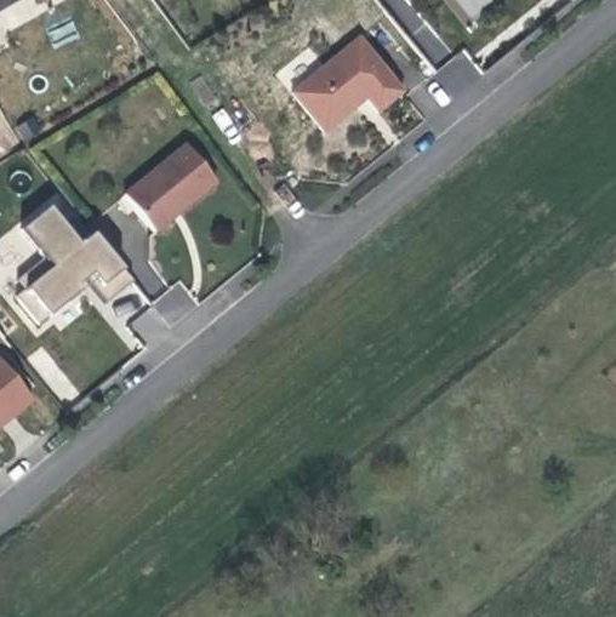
[(372,60),(381,57),(361,34),(355,39),(372,60)]
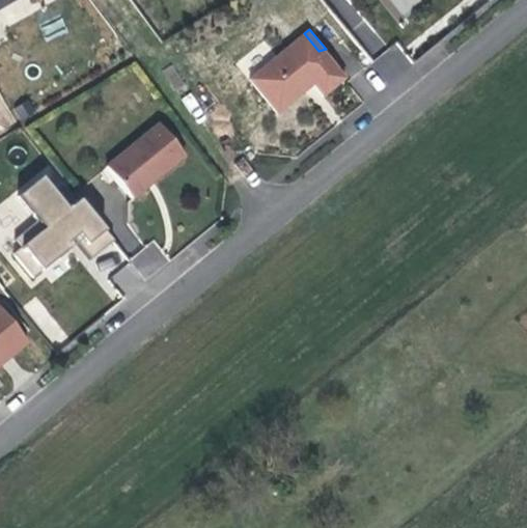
[(348,77),(326,49),(319,51),(304,33),(252,78),(281,111),(310,87),(308,85),(314,80),(316,82),(327,93),(348,77)]
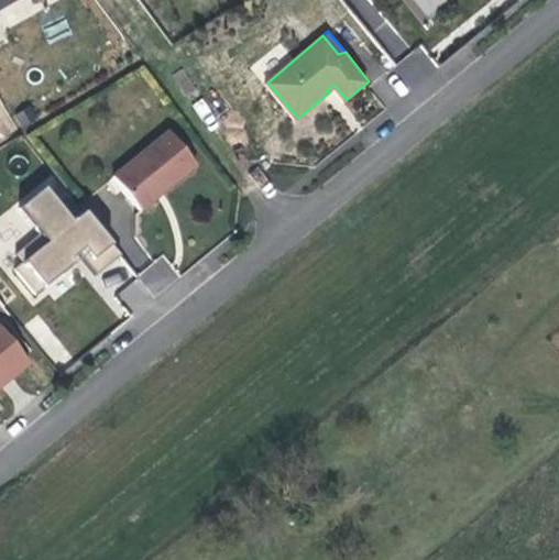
[(25,125),(43,118),(35,102),(18,111),(25,125)]
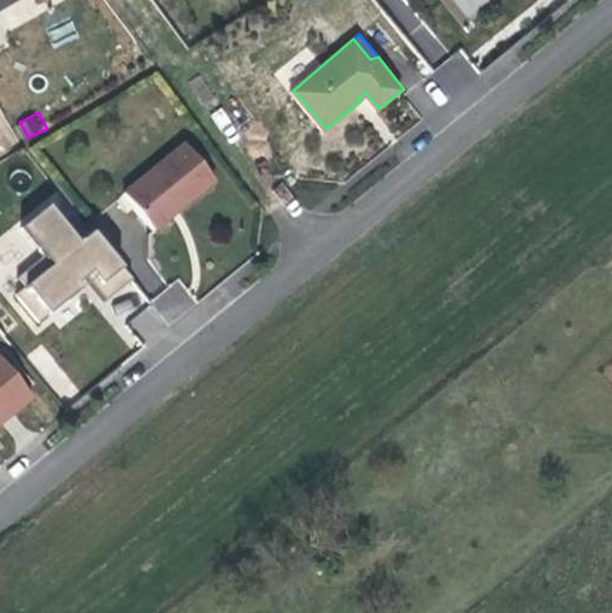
[(221,178),(189,142),(128,192),(158,229),(221,178)]
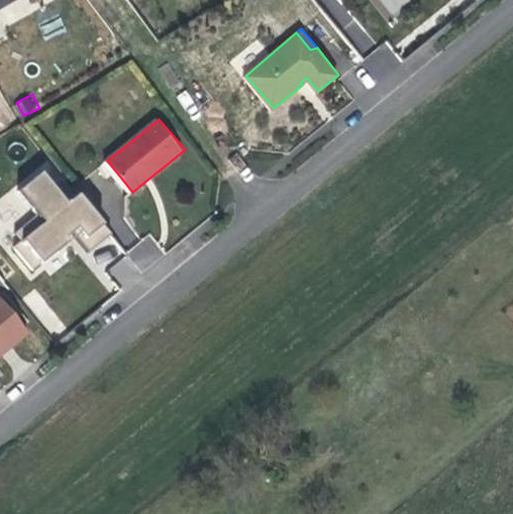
[(93,250),(114,232),(81,192),(70,202),(43,172),(20,189),(40,214),(19,230),(25,237),(18,245),(36,269),(73,239),(70,235),(77,229),(93,250)]
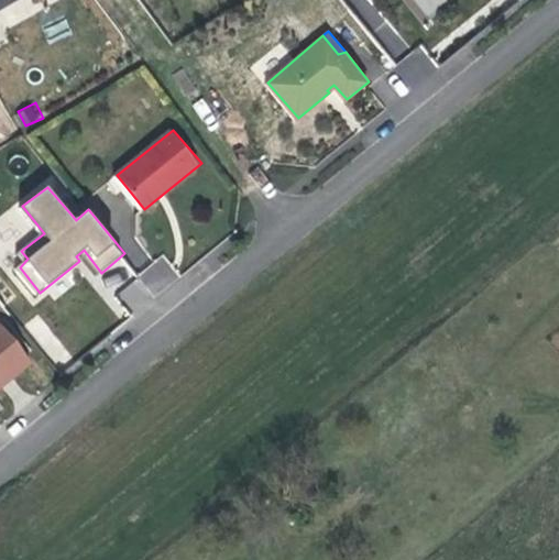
[(0,386),(2,385),(0,383),(13,372),(17,374),(33,360),(1,320),(0,320),(0,386)]
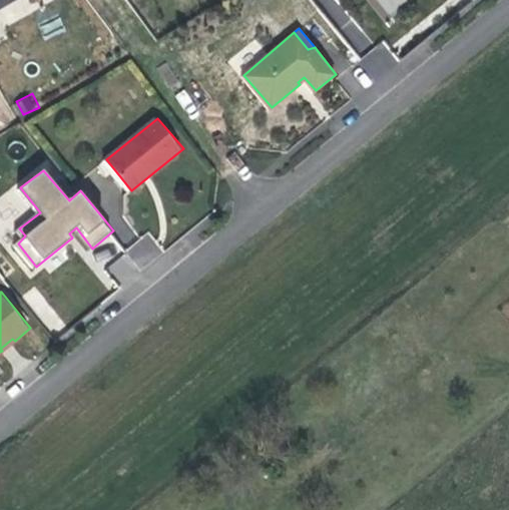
[(2,351),(15,341),(12,339),(0,349),(2,351)]
